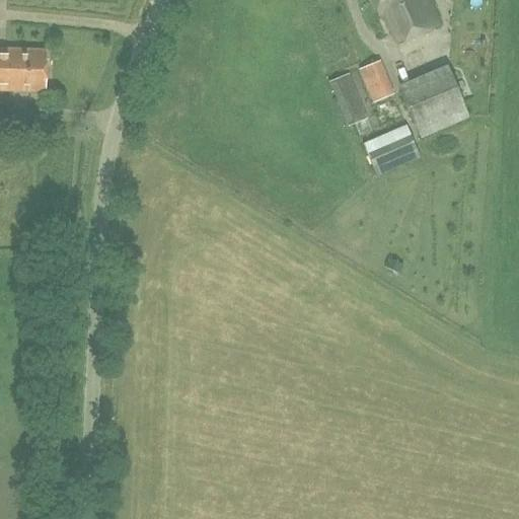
[(383,12),(396,42),(438,24),(426,0),(371,0),(378,14),(383,12)]
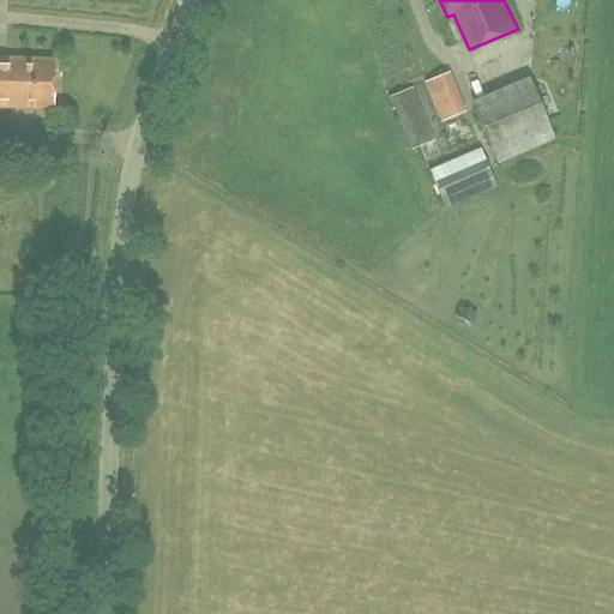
[(55,59),(6,58),(6,73),(4,73),(2,106),(54,107),(55,59)]
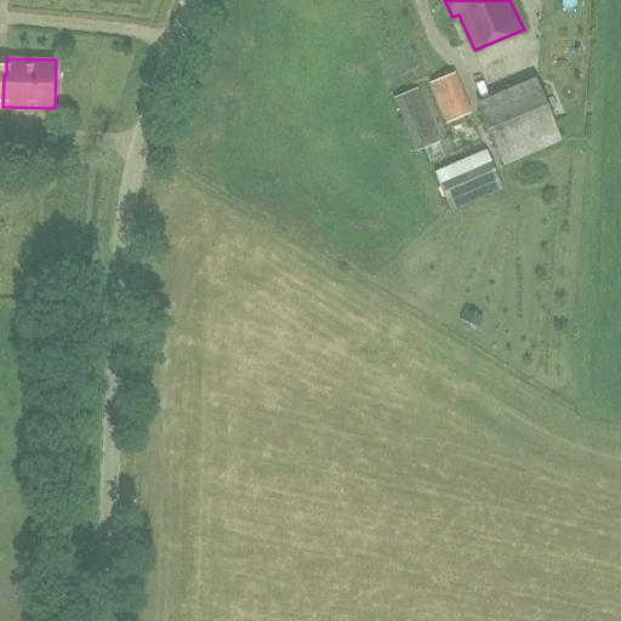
[(455,72),(428,84),(445,124),(472,113),(455,72)]
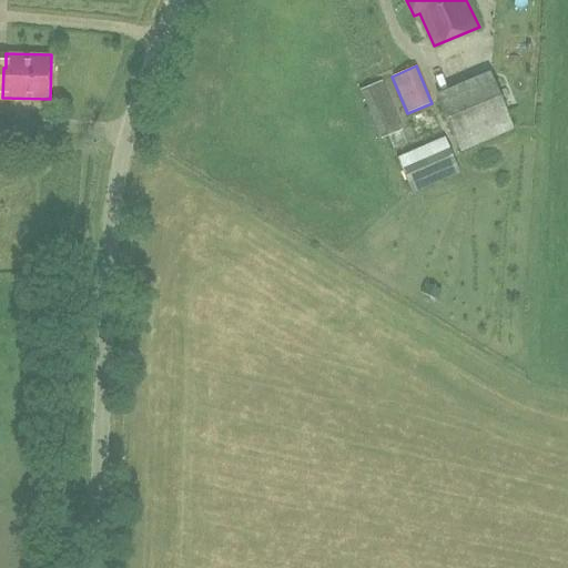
[(382,139),(402,130),(382,81),(361,90),(382,139)]
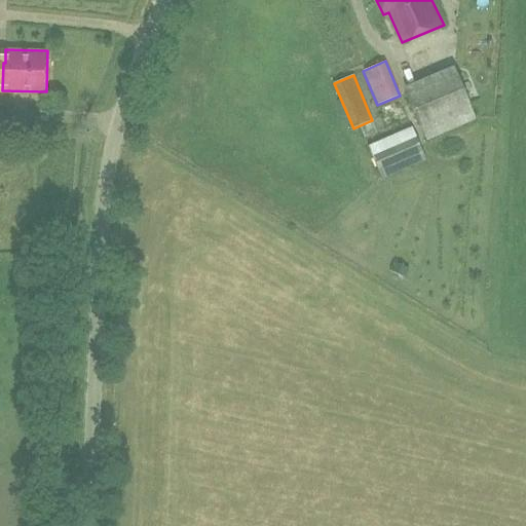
[(411,126),(368,145),(382,180),(426,160),(411,126)]
